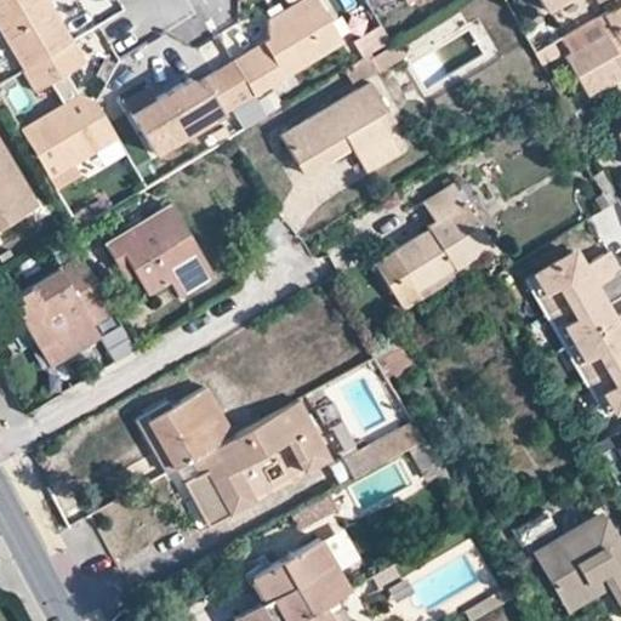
[(0,0),(0,32),(22,67),(68,40),(56,20),(51,11),(45,0),(0,0)]
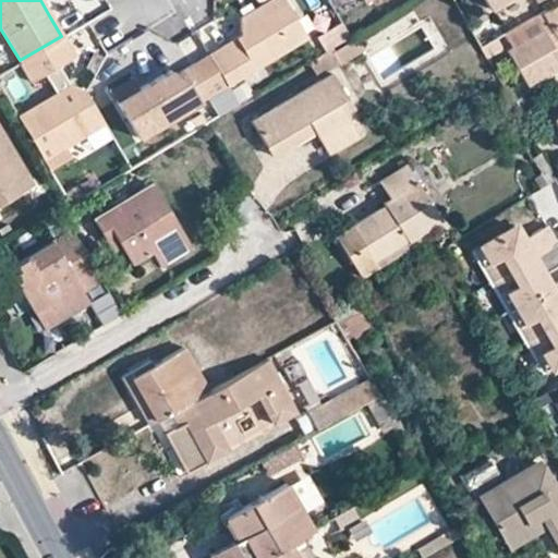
[(207,51),(226,82),(304,37),(282,0),(255,0),(252,2),(254,7),(239,15),(238,34),(207,51)]
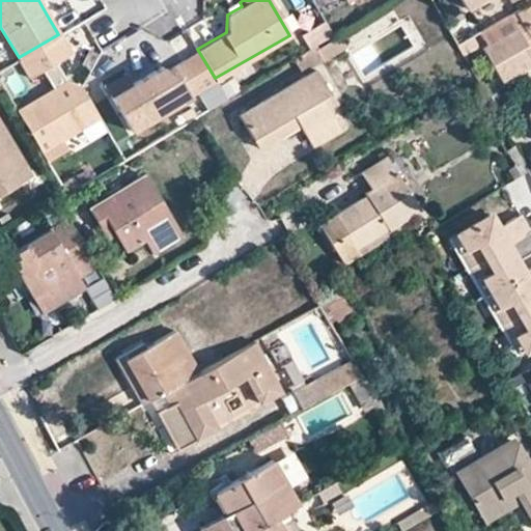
[(482,48),(500,78),(530,59),(530,0),(479,29),(487,44),(482,48)]
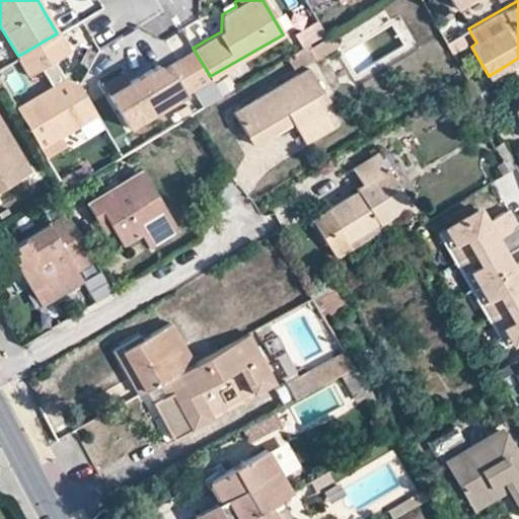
[(437,26),(445,43),(459,34),(467,29),(458,14),(437,26)]
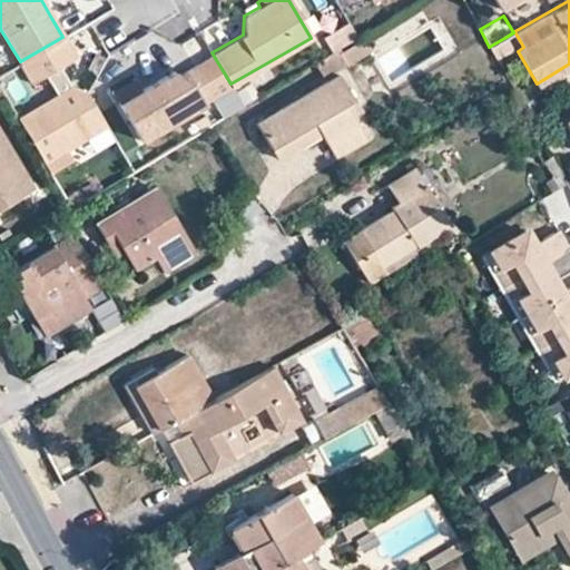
[(18,64),(29,82),(33,79),(74,56),(69,49),(62,37),(20,61),(18,64)]
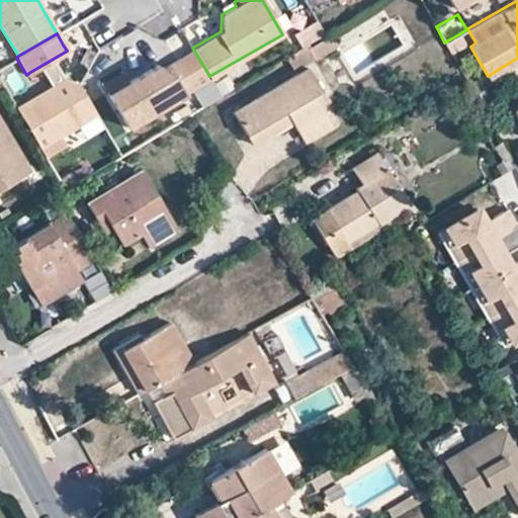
[(307,49),(312,59),(336,44),(330,34),(307,49)]
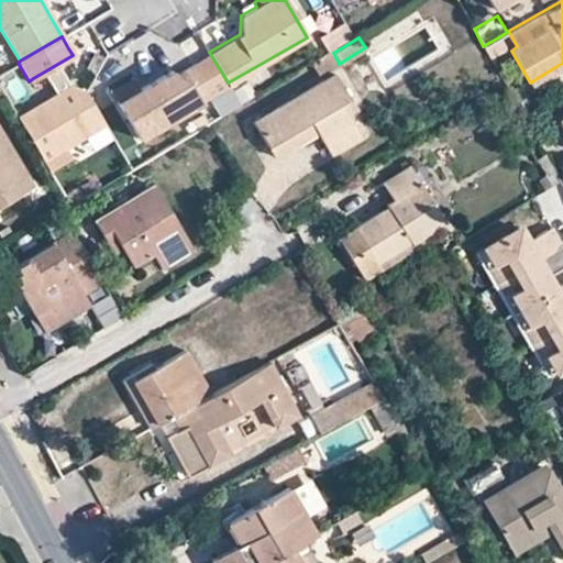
[(483,46),(490,57),(505,48),(498,37),(483,46)]
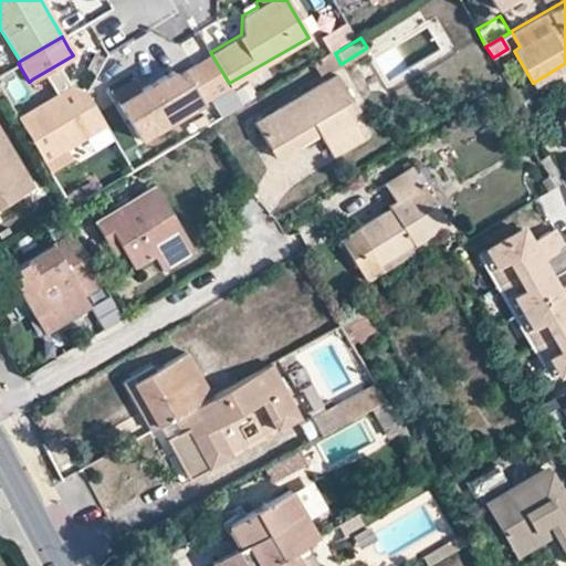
[(138,85),(115,98),(137,136),(229,83),(210,52),(177,71),(169,67),(138,85)]
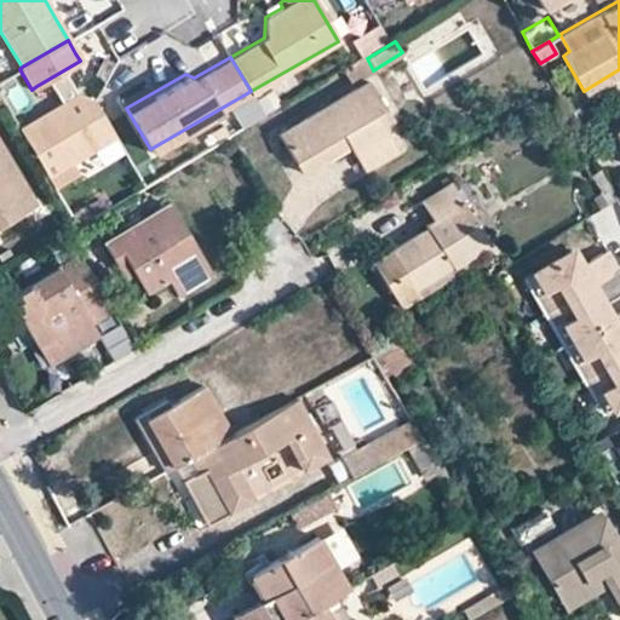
[(61,73),(36,86),(50,109),(74,95),(61,73)]
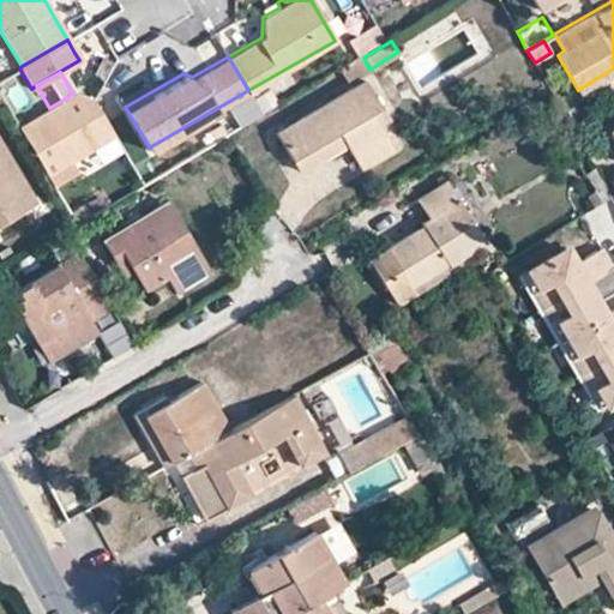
[(140,77),(115,91),(125,107),(150,92),(140,77)]
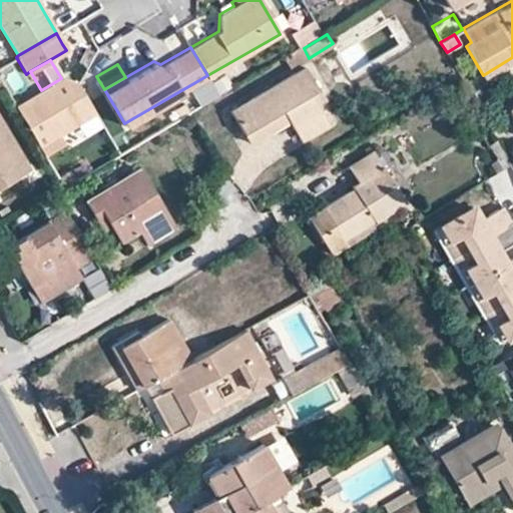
[(230,111),(241,130),(281,107),(288,118),(299,138),(328,121),(317,103),(323,99),(304,67),(230,111)]
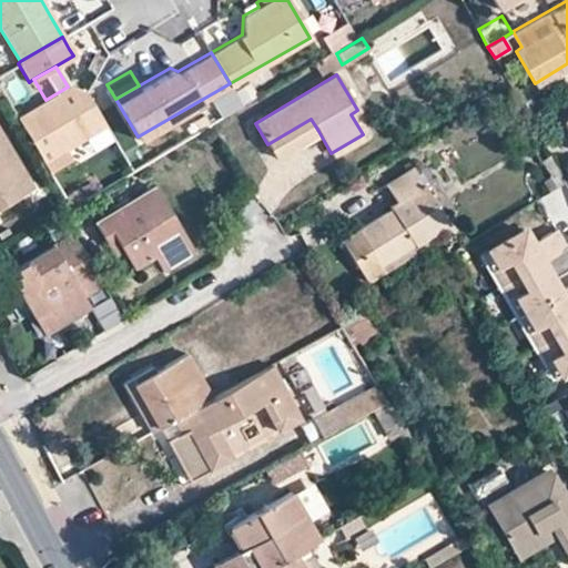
[(14,118),(41,160),(59,150),(102,123),(84,93),(68,87),(46,100),(14,118)]
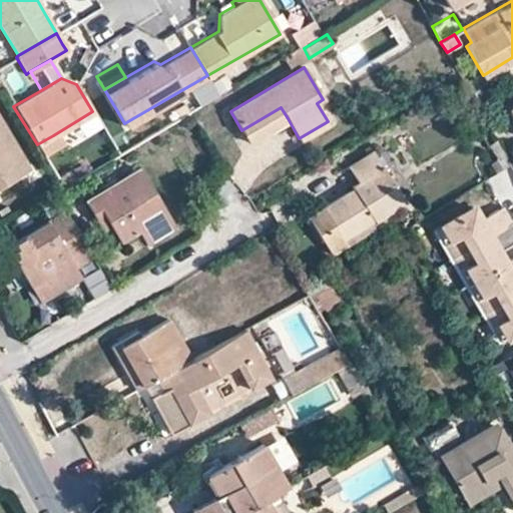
[(241,130),(247,141),(288,118),(281,107),(241,130)]
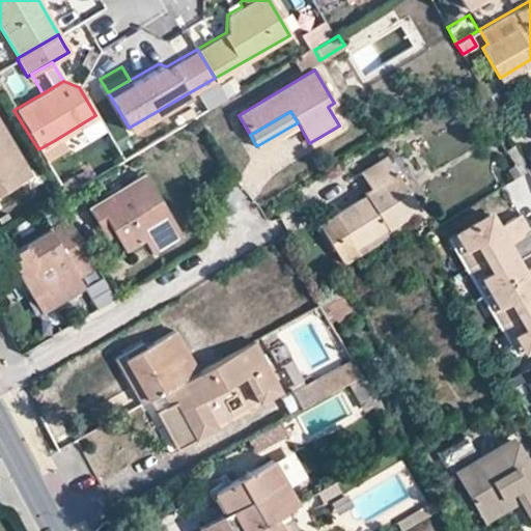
[(55,140),(60,148),(101,123),(95,115),(55,140)]
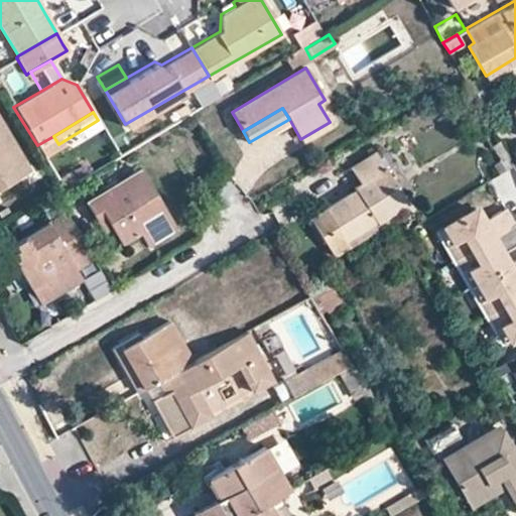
[(0,186),(26,170),(0,126),(0,186)]
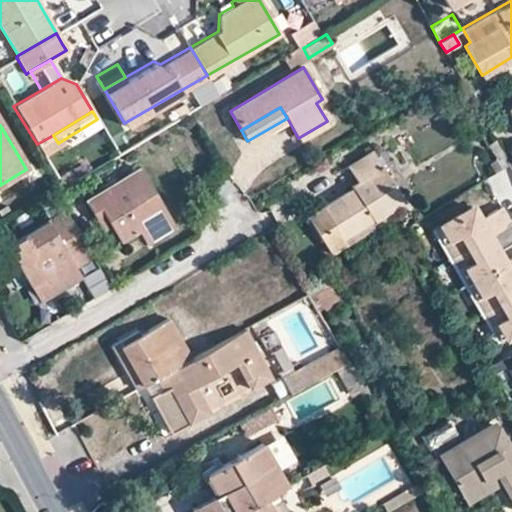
[(306,217),(329,253),(346,243),(343,237),(402,200),(371,151),(348,166),(356,180),(349,184),(352,188),(306,217)]
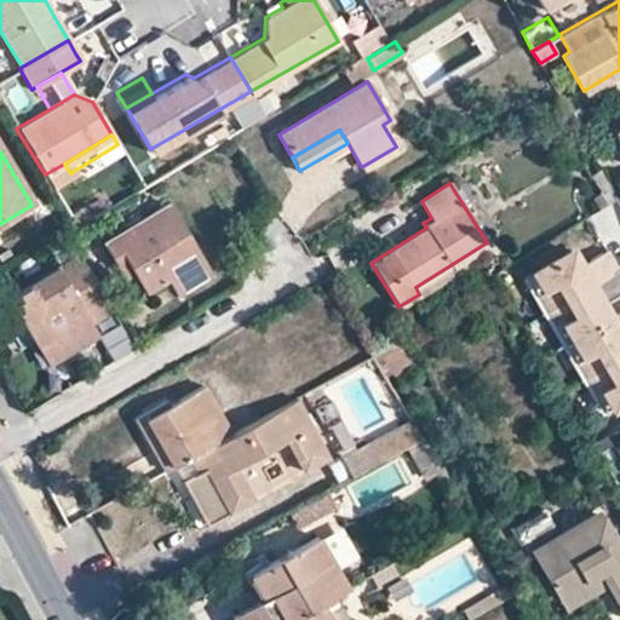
[(151,188),(99,220),(109,239),(114,236),(162,206),(151,188)]
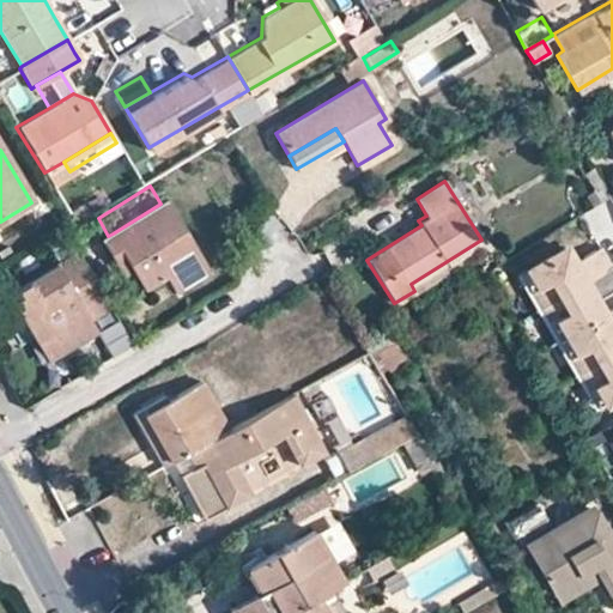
[(91,214),(84,202),(70,211),(78,222),(91,214)]
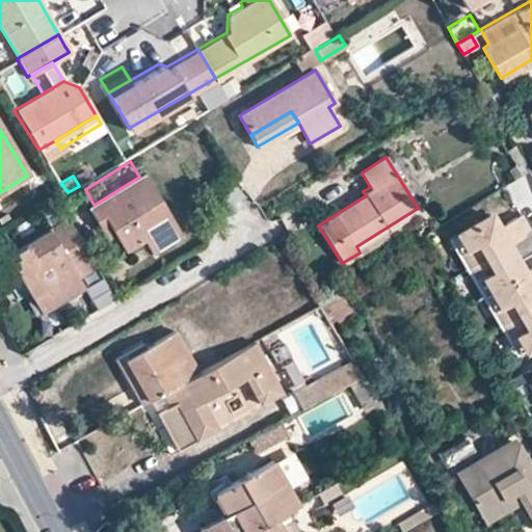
[(115,231),(125,247),(143,236),(152,250),(179,235),(142,176),(98,203),(115,231)]
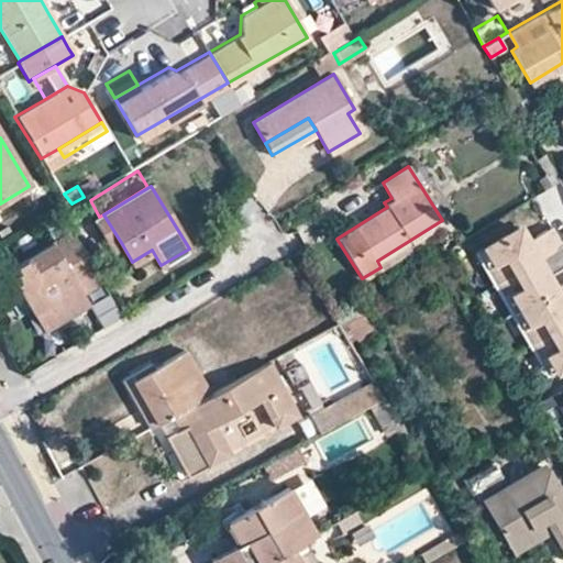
[(95,219),(113,250),(122,244),(103,214),(99,217),(95,219)]
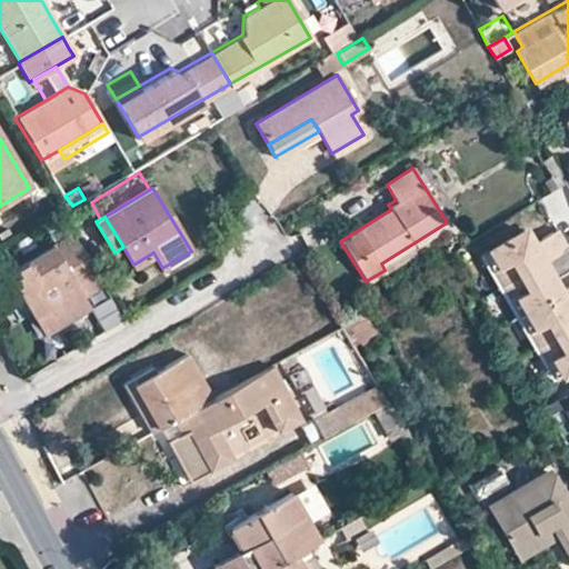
[(552,279),(568,269),(568,249),(557,229),(532,243),(525,230),(490,251),(498,266),(492,269),(512,301),(518,298),(527,312),(535,327),(529,330),(547,361),(553,358),(562,373),(568,369),(568,303),(568,305),(552,279)]
